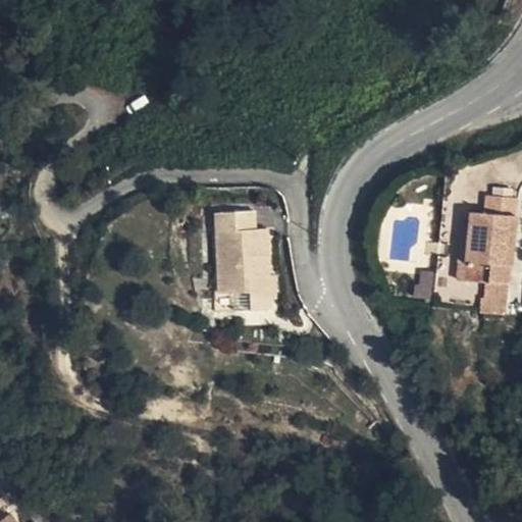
[(465,215),(459,283),(483,284),(483,314),(509,314),(520,220),(521,205),(521,203),(487,200),(486,217),(465,215)]
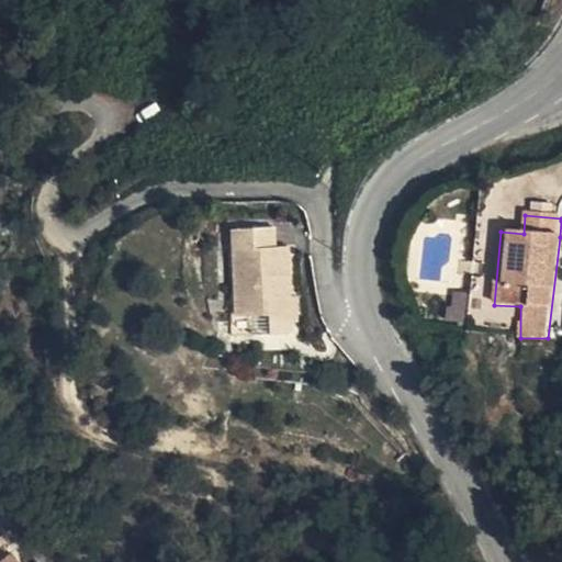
[(272,227),(238,228),(239,244),(232,244),(235,316),(269,315),(270,335),(290,334),(290,321),(289,298),(285,246),(273,247),(272,227)]
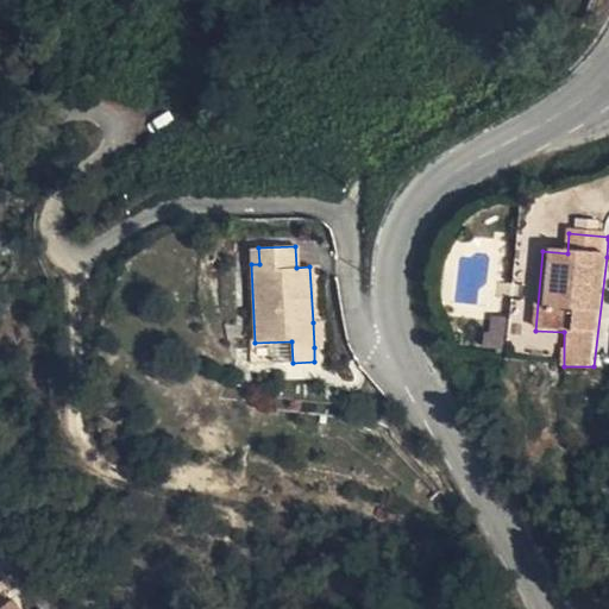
[(251,364),(293,363),(292,341),(255,343),(251,264),(259,264),(258,248),(245,249),(251,364)]
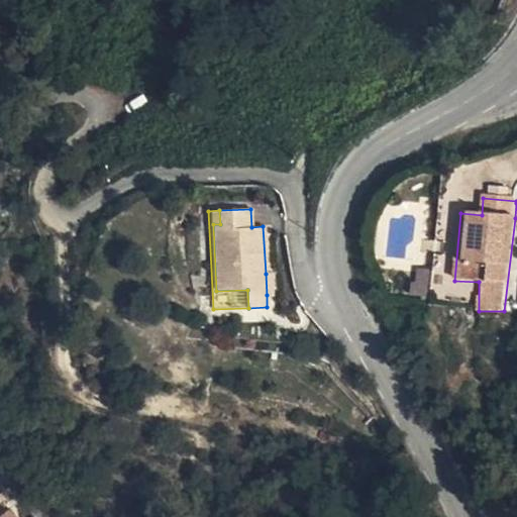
[(426,296),(429,269),(413,267),(410,295),(426,296)]
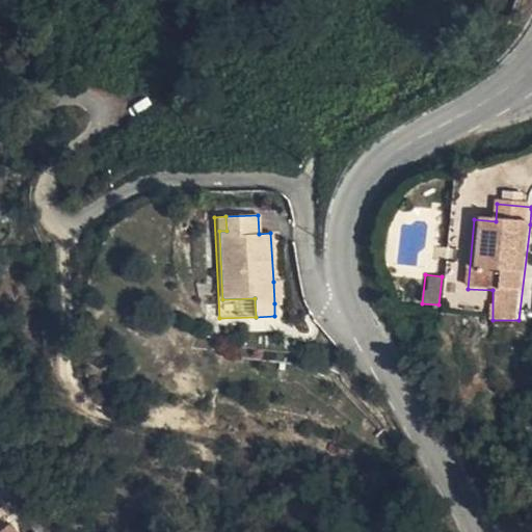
[(285,281),(273,282),(274,303),(286,303),(285,281)]
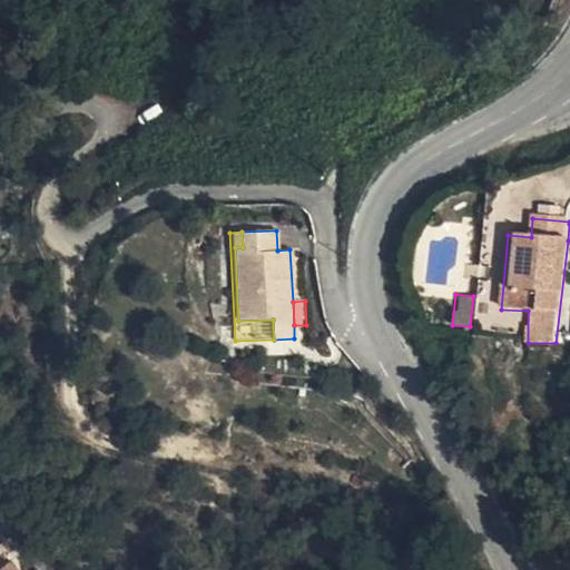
[(0,554),(0,569),(45,569),(39,562),(29,569),(18,569),(1,553),(0,554)]
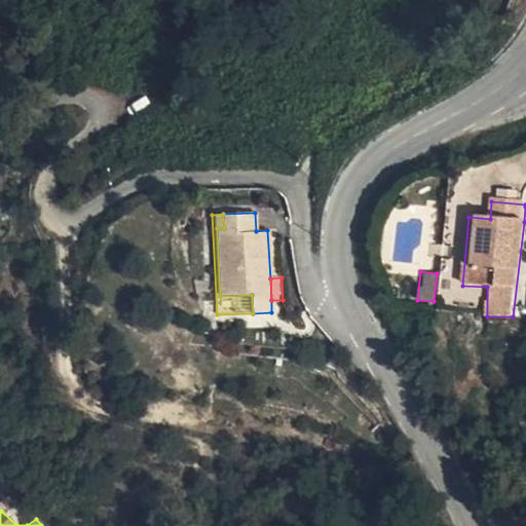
All buildings are outlined.
